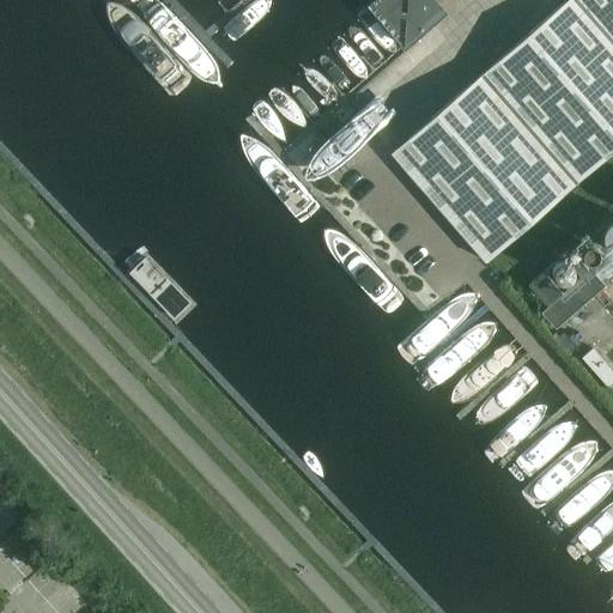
[(435,18),(442,12),(431,0),(371,0),(366,5),(368,6),(402,46),(426,26),(435,18)]
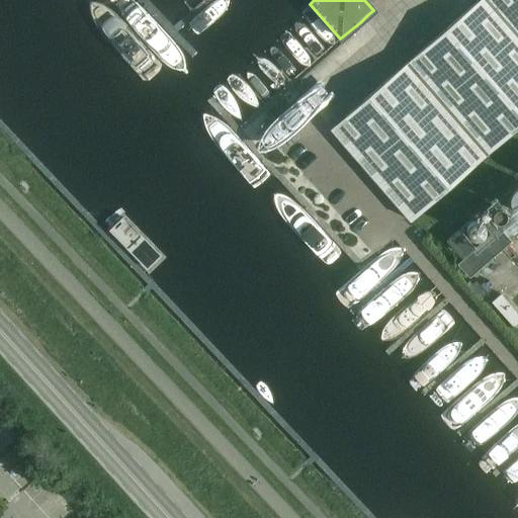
[(517,0),(479,0),(330,130),(410,222),(517,126),(517,0)]
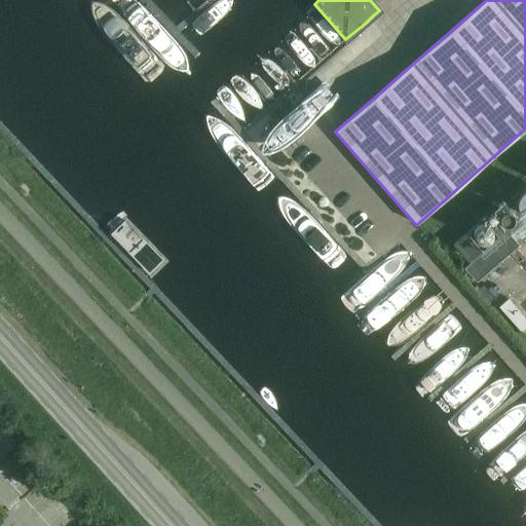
[(368,57),(393,32),(384,23),(359,47),(368,57)]
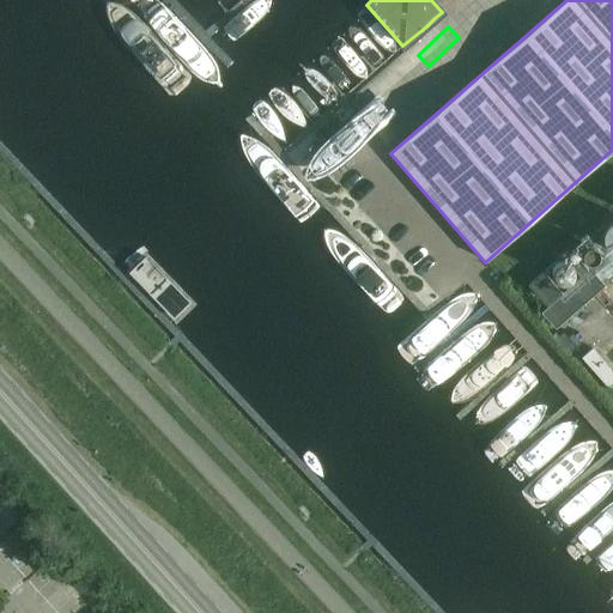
[(376,110),(401,85),(386,70),(360,93),(376,110)]
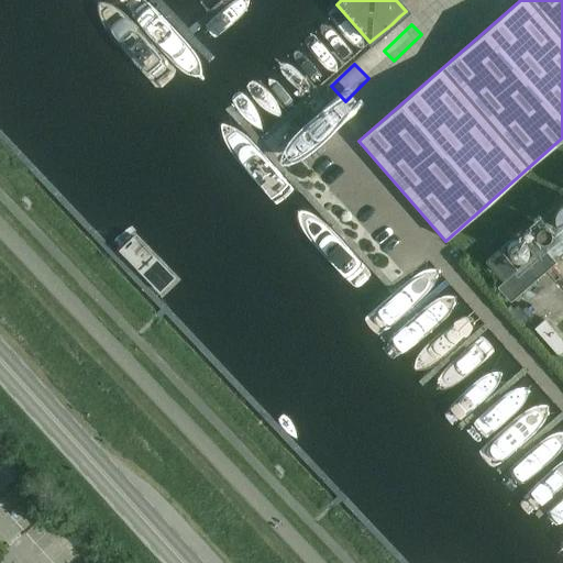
[(562,177),(543,188),(562,225),(562,177)]
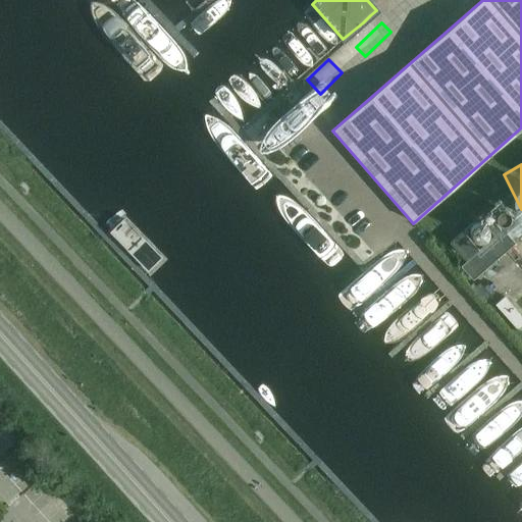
[(449,243),(477,274),(515,243),(502,228),(478,250),(462,231),(449,243)]
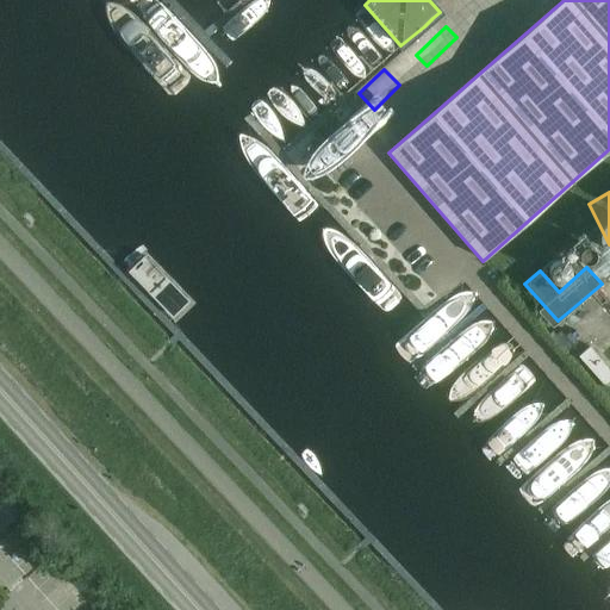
[(609,369),(590,346),(579,355),(604,385),(609,379),(609,369)]
